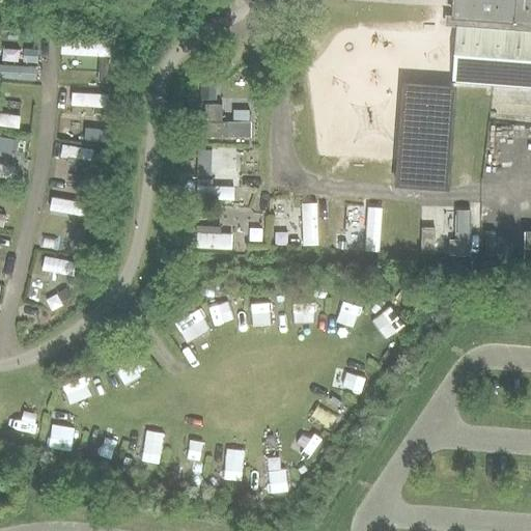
[(530,0),(454,0),(454,17),(445,17),(444,26),(455,27),(451,82),(530,87),(530,0)]
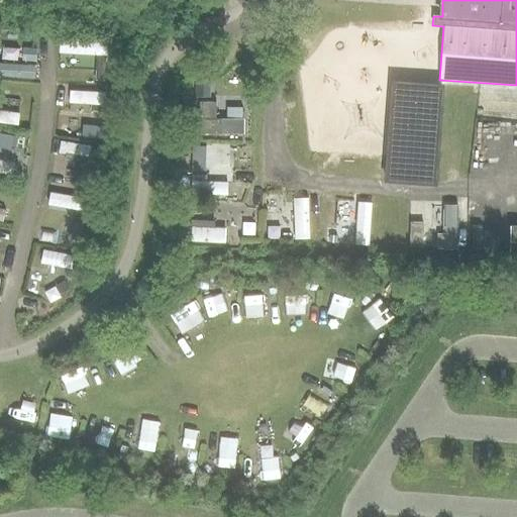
[(58,36),(58,52),(107,53),(107,37),(58,36)]
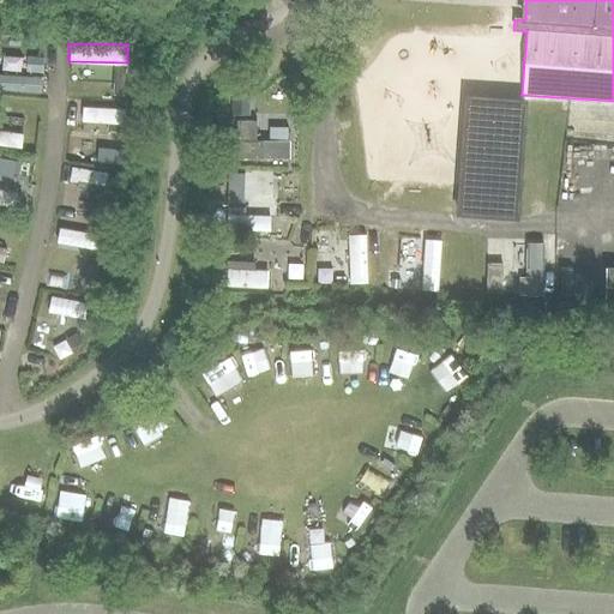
[(0,88),(42,90),(42,74),(0,73),(0,88)]
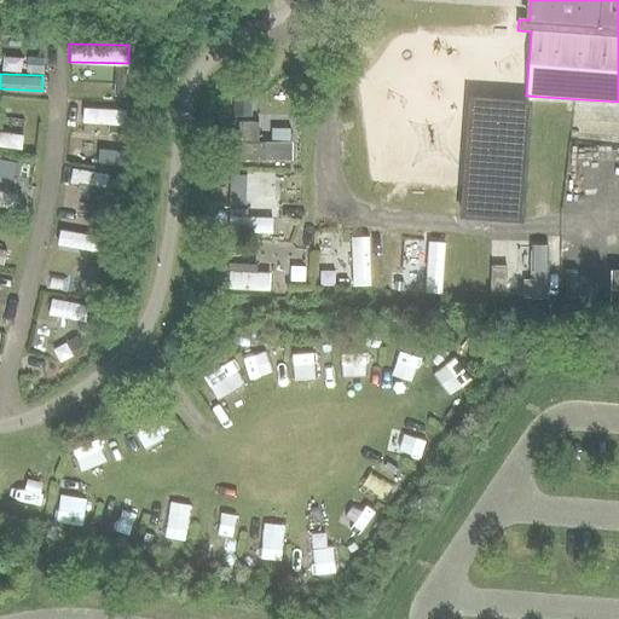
[(460,96),(456,217),(520,219),(525,98),(460,96)]
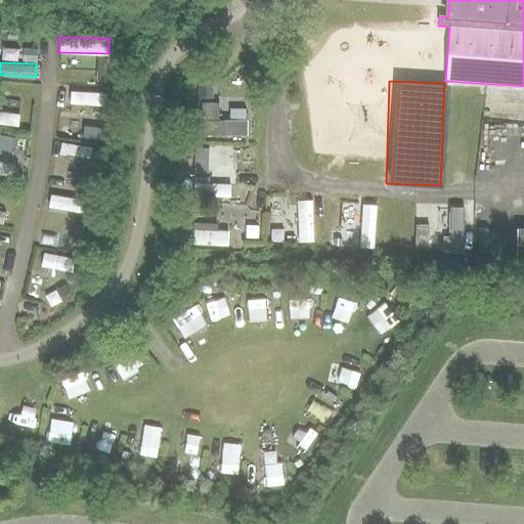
[(69,90),(69,103),(101,104),(102,91),(69,90)]
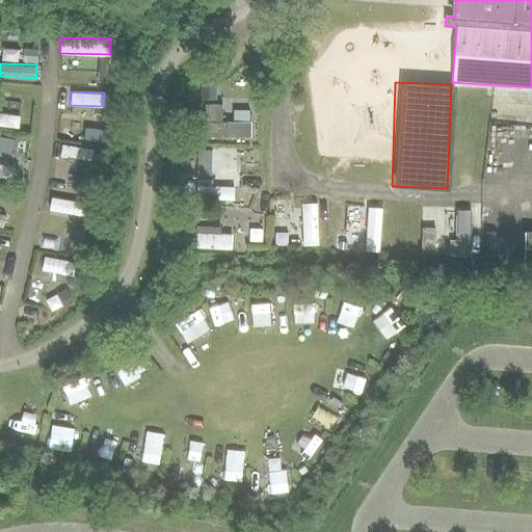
[(206,102),(205,136),(250,136),(250,121),(222,120),(222,103),(206,102)]
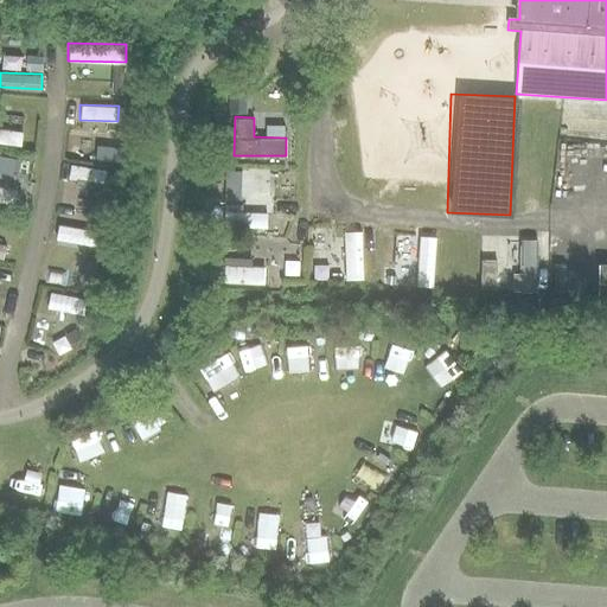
[(0,127),(0,141),(27,145),(29,129),(0,127)]
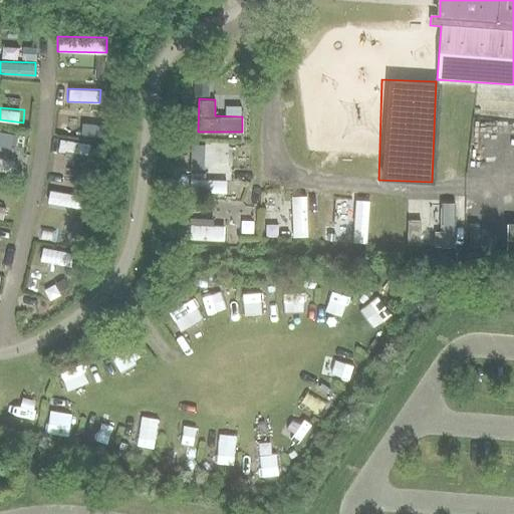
[(108,132),(99,131),(98,141),(107,142),(108,132)]
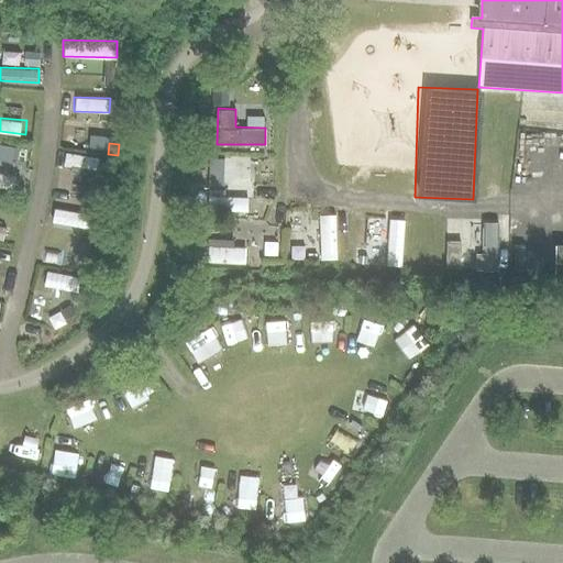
[(64,153),(63,167),(105,170),(106,156),(64,153)]
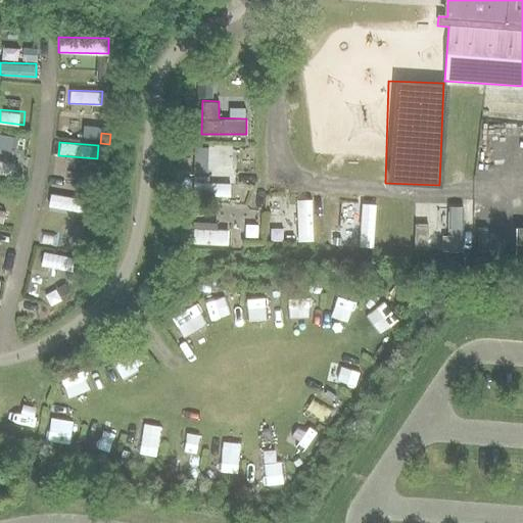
[(0,173),(11,176),(15,163),(0,159),(0,173)]
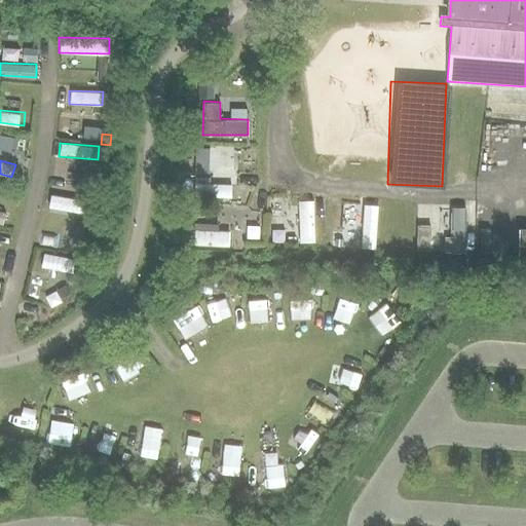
[(232,198),(233,183),(198,182),(198,197),(232,198)]
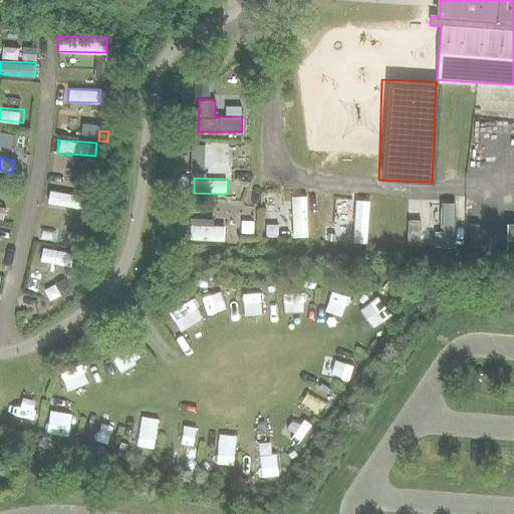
[(306,195),(290,195),(291,237),(308,236),(306,195)]
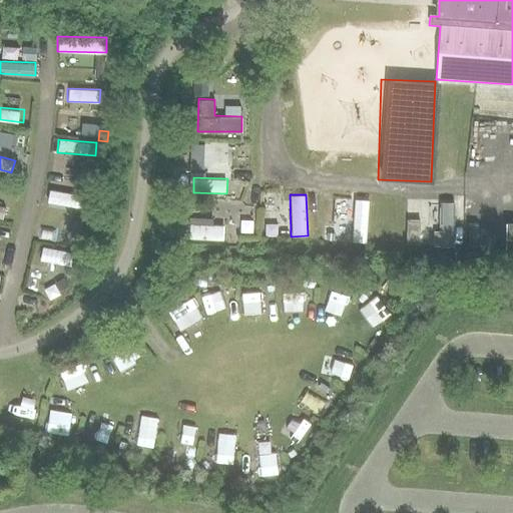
[(190,238),(224,238),(225,223),(213,223),(213,217),(190,217),(190,238)]
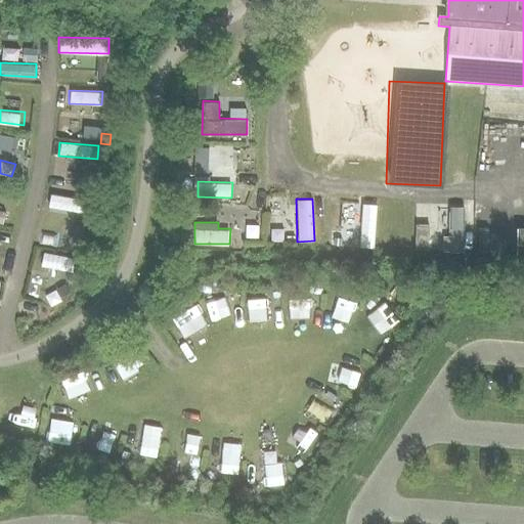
[(42,251),(40,265),(74,270),(76,256),(42,251)]
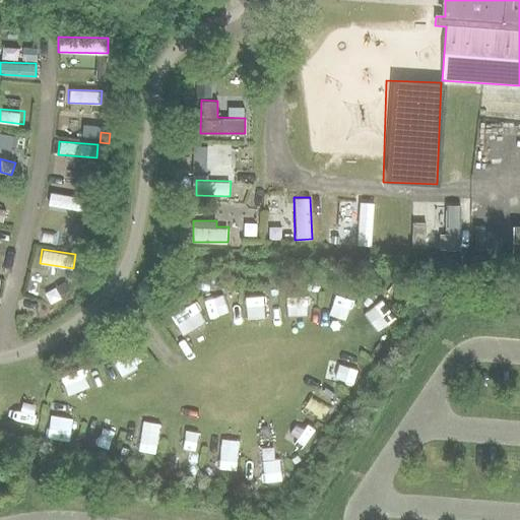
[(173,335),(191,325),(182,308),(164,318),(173,335)]
